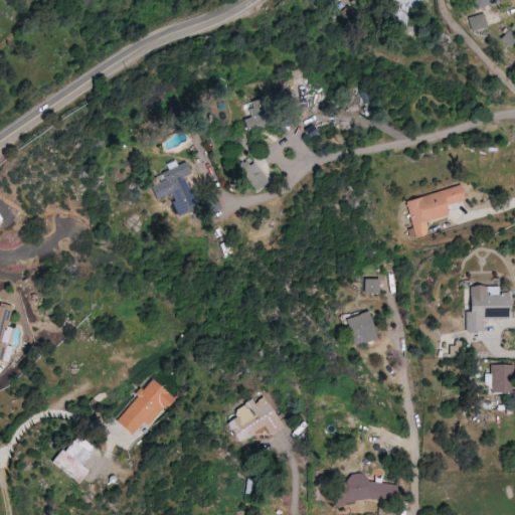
[(394,0),(392,22),(407,25),(409,6),(420,8),(421,0),(394,0)]
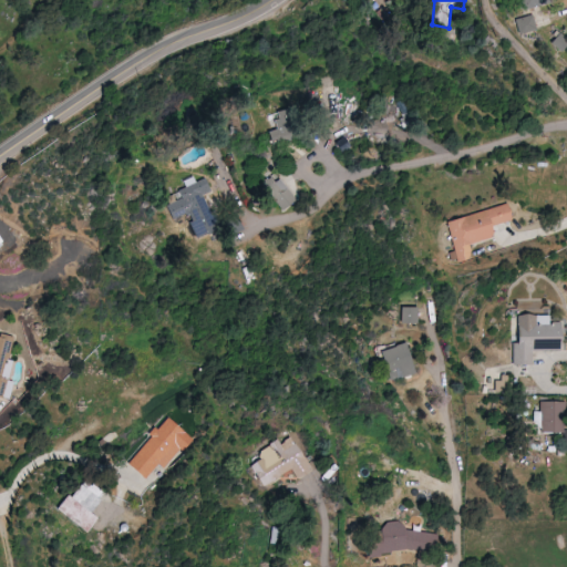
[(519,0),(522,10),(547,4),(546,0),(519,0)]
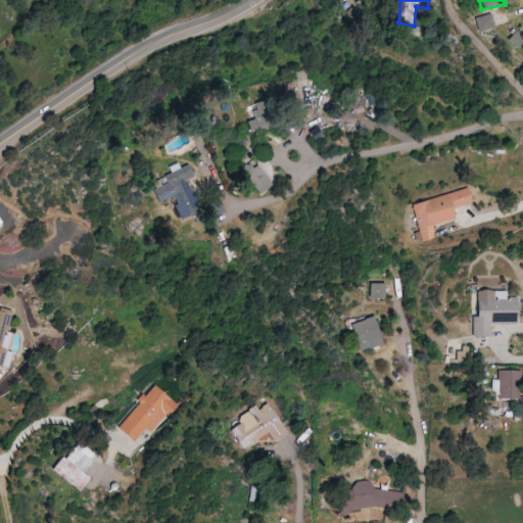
[(493,29),(491,14),(475,16),(477,31),(493,29)]
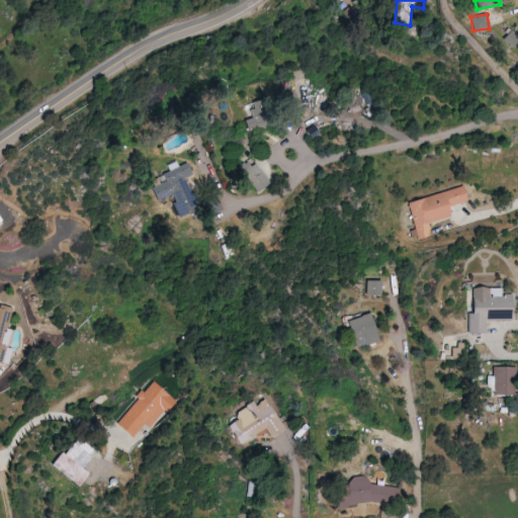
[(268,183),(250,159),(238,169),(256,192),(268,183)]
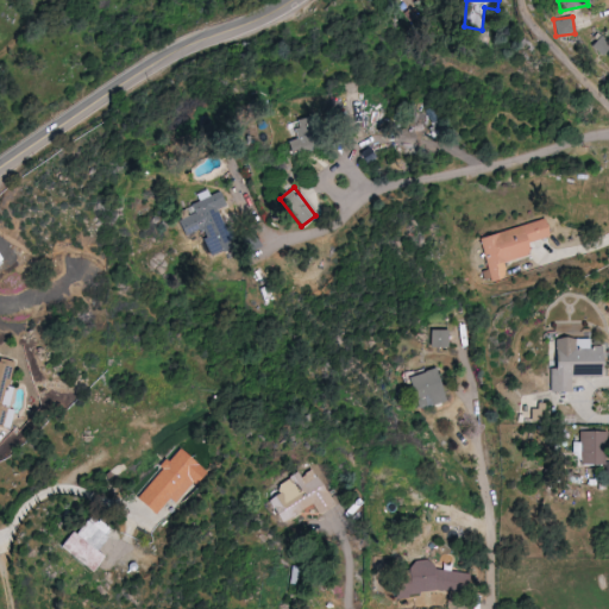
[(209,256),(234,245),(219,209),(226,206),(220,192),(190,205),(194,213),(177,221),(183,237),(199,230),(209,256)]
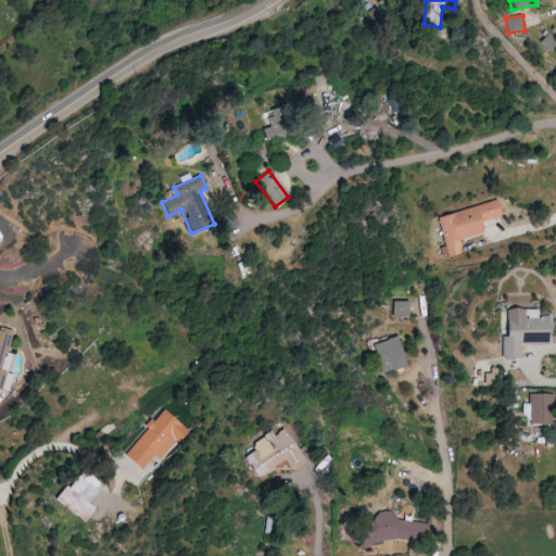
[(459,239),(483,234),(481,222),(501,217),(496,201),(438,216),(447,257),(463,254),(459,239)]
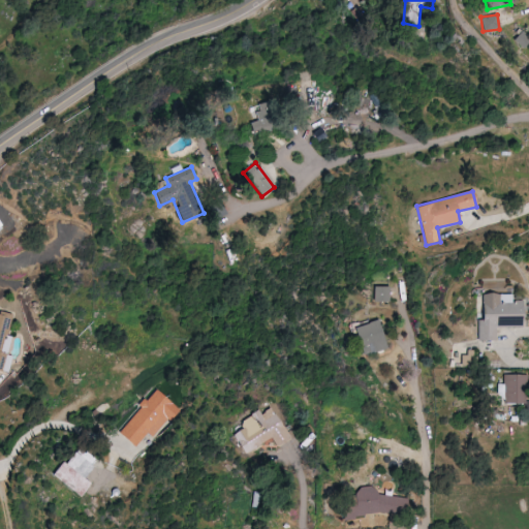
[(389,287),(373,287),(373,302),(389,302),(389,287)]
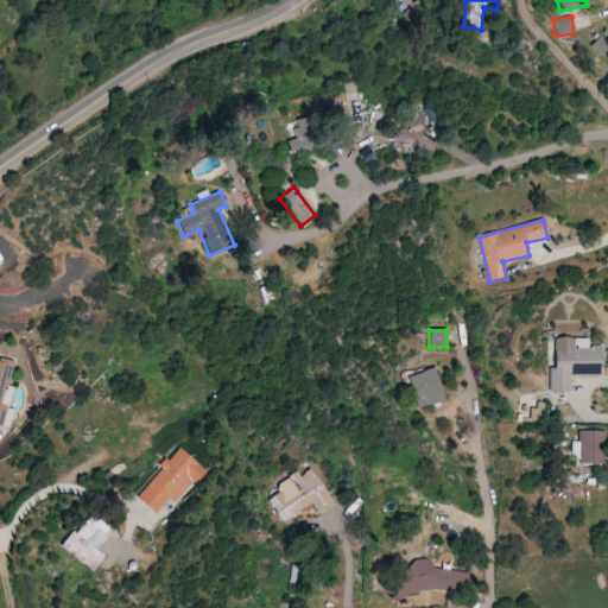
[(601,375),(601,346),(588,346),(588,339),(551,337),(551,392),(570,392),(570,375),(601,375)]
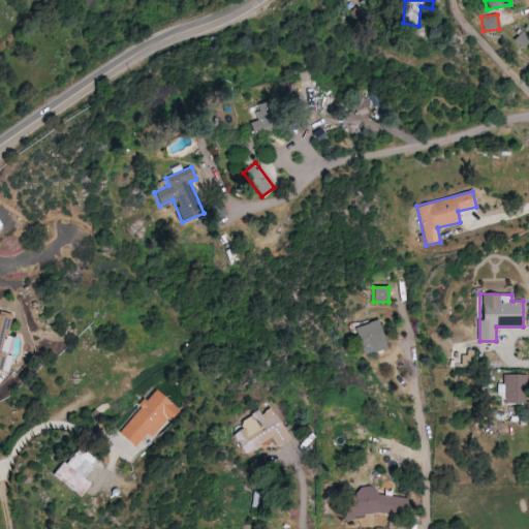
[(363,356),(386,348),(376,320),(352,329),(363,356)]
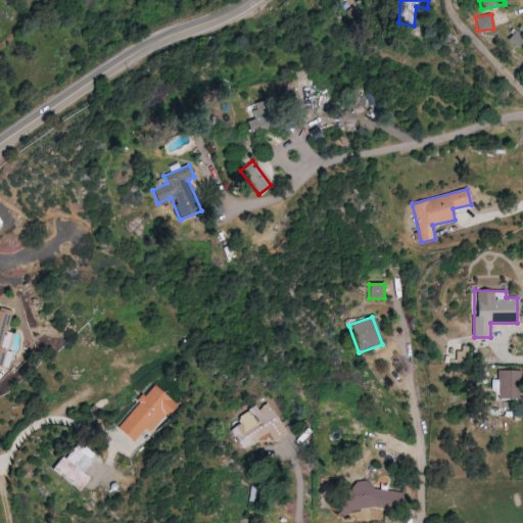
[(469,349),(456,348),(456,363),(468,363),(469,349)]
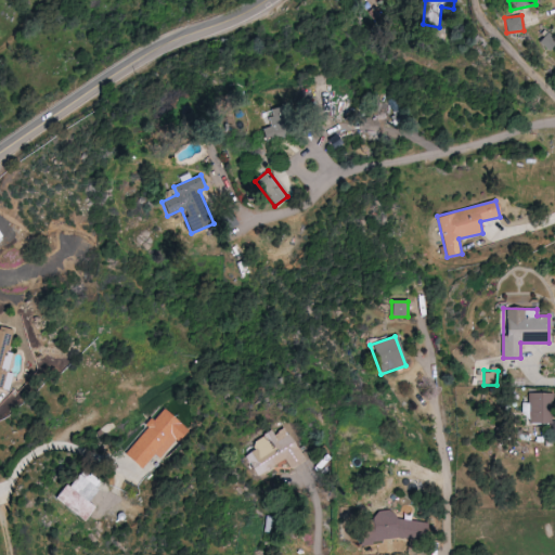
[(553,395),(529,394),(528,424),(553,425),(553,440),(554,440),(554,420),(552,421),(553,395)]
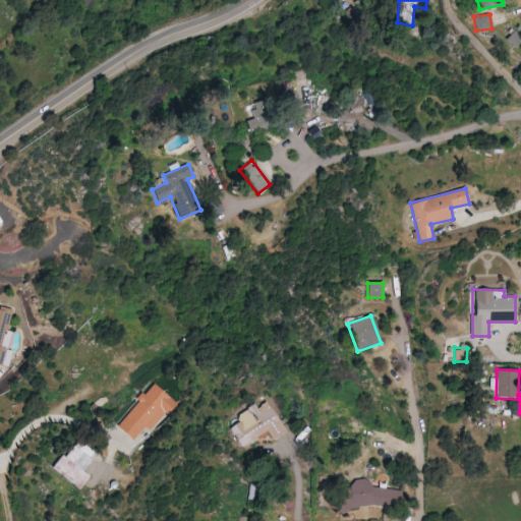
[(116,426),(133,441),(145,426),(152,431),(175,402),(152,383),(116,426)]
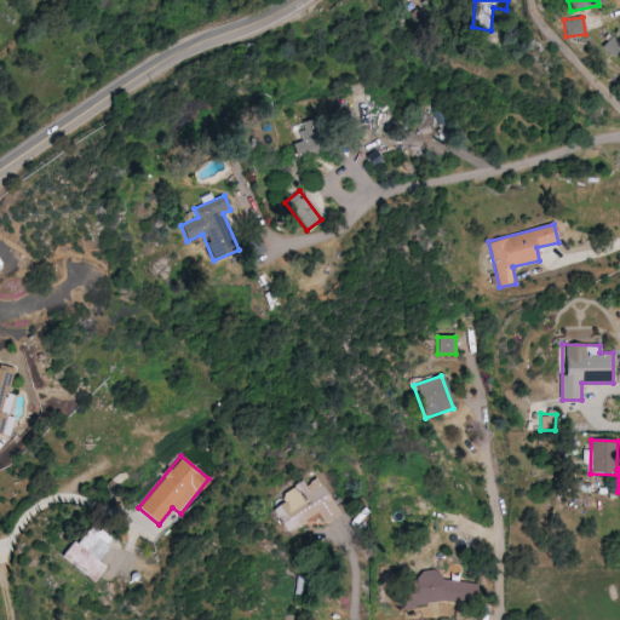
[(290,534),(316,512),(326,526),(342,512),(315,478),(306,486),(302,481),(281,497),(283,501),(271,511),(290,534)]
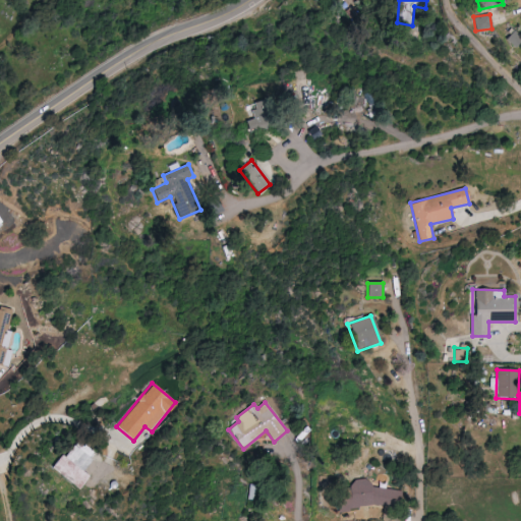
[(87,470),(92,457),(69,447),(63,461),(87,470)]
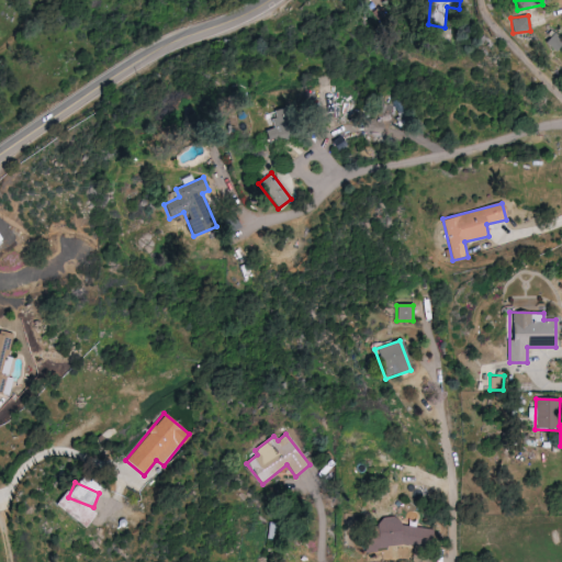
[(96,515),(64,491),(53,505),(85,529),(96,515)]
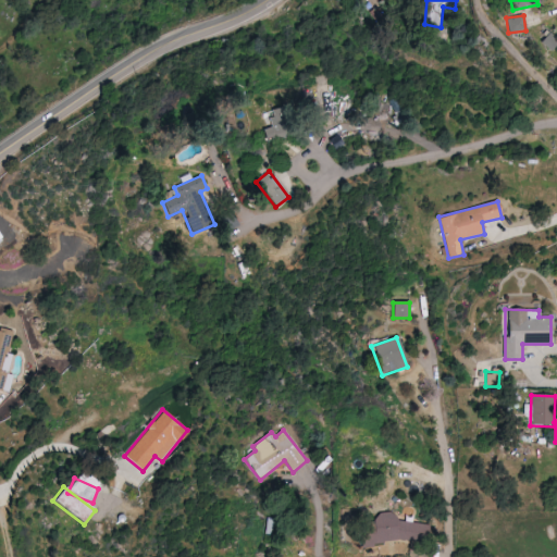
[(429,522),(395,522),(395,512),(375,512),(375,523),(360,523),(360,543),(429,543),(429,522)]
